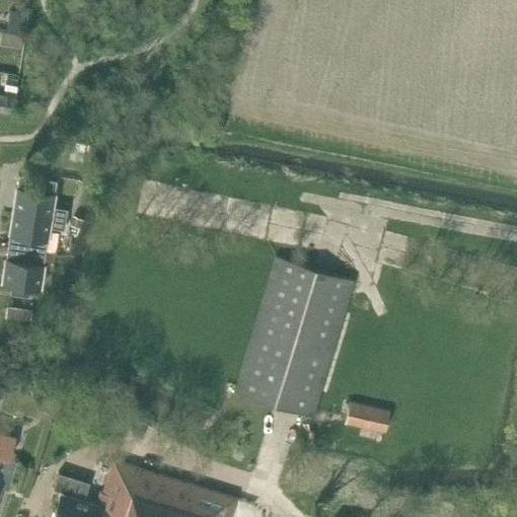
[(13,9),(12,17),(26,18),(27,11),(13,9)]
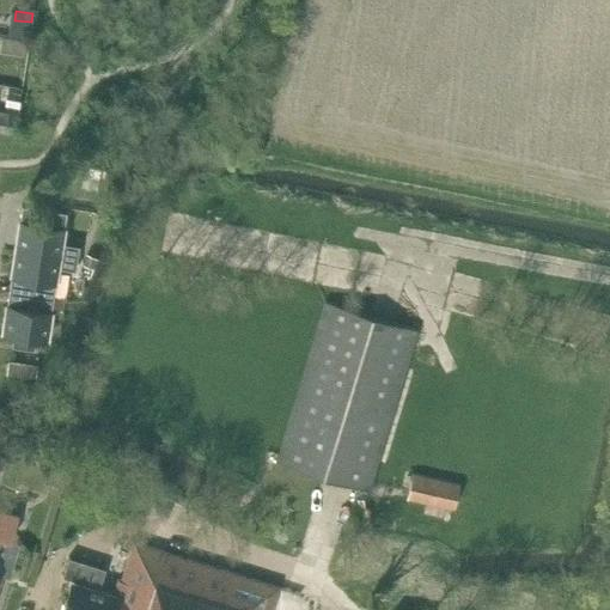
[(10,91),(7,109),(19,111),(23,95),(10,91)]
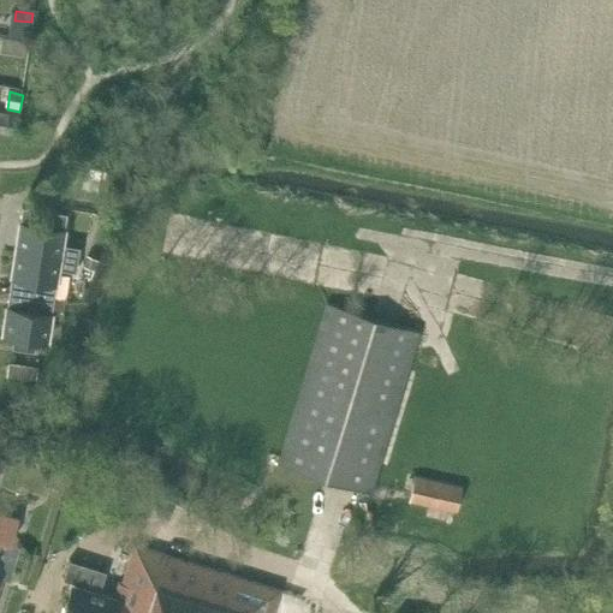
[(19,115),(0,112),(0,134),(17,137),(19,115)]
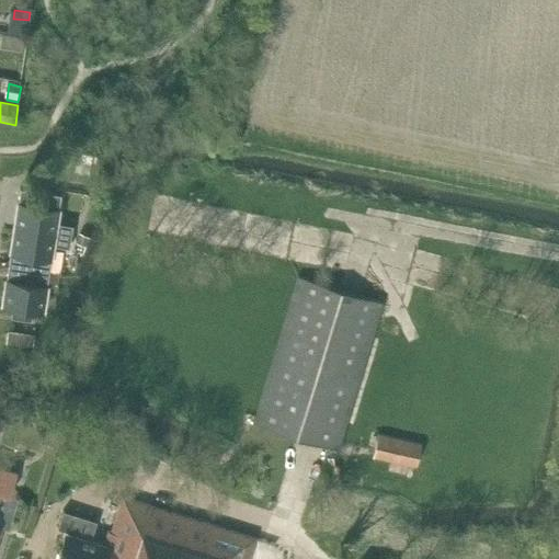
[(22,191),(15,229),(72,238),(73,227),(58,225),(63,196),(22,191)]
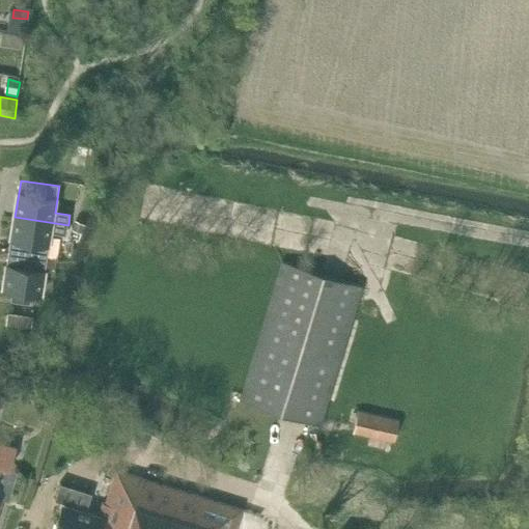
[(9,254),(48,259),(52,233),(66,237),(68,225),(15,217),(9,254)]
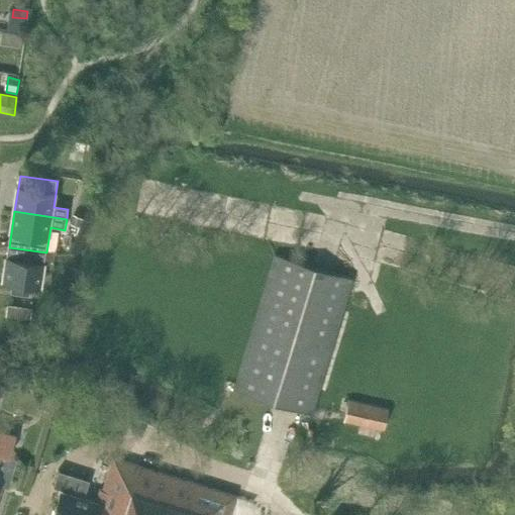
[(80,227),(83,219),(78,217),(75,216),(73,224),(76,225),(80,227)]
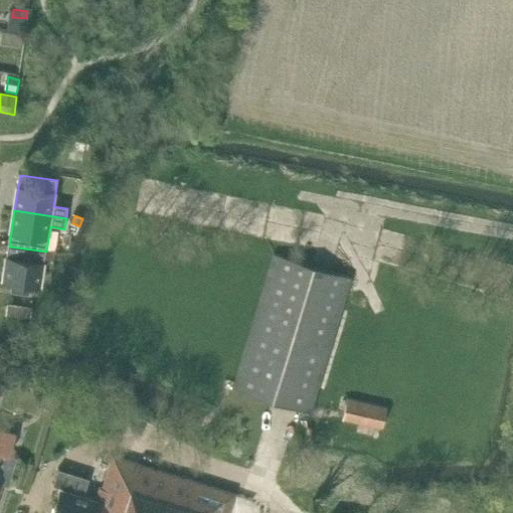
[(46,251),(9,246),(3,282),(12,284),(11,293),(30,296),(31,287),(40,288),(46,251)]
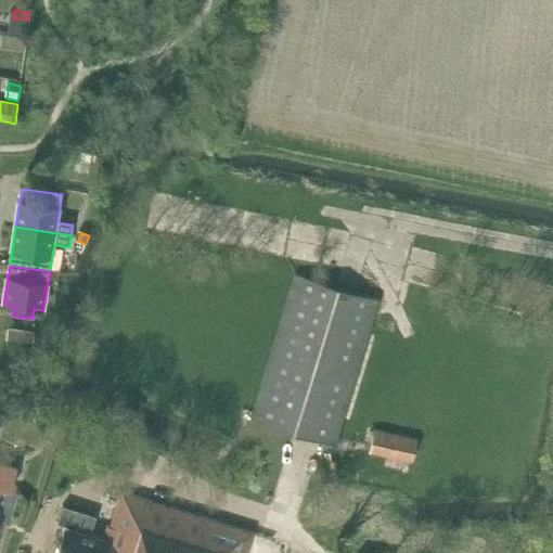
[(297,275),(253,421),(335,447),(380,301),(297,275)]
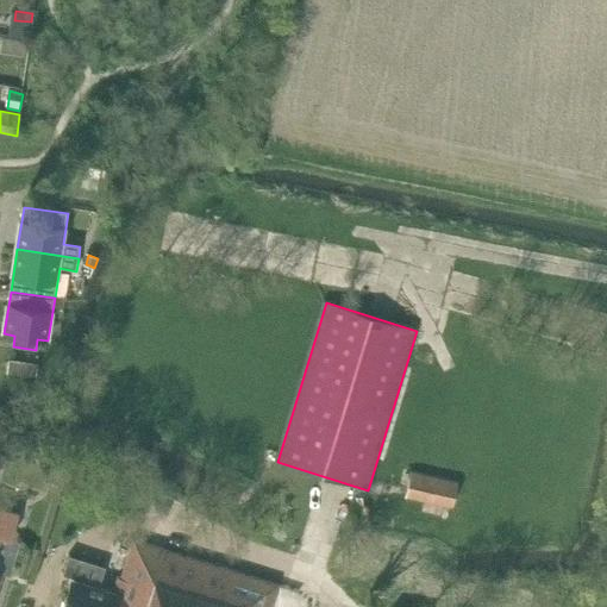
[(8,374),(37,377),(38,365),(10,361),(8,374)]
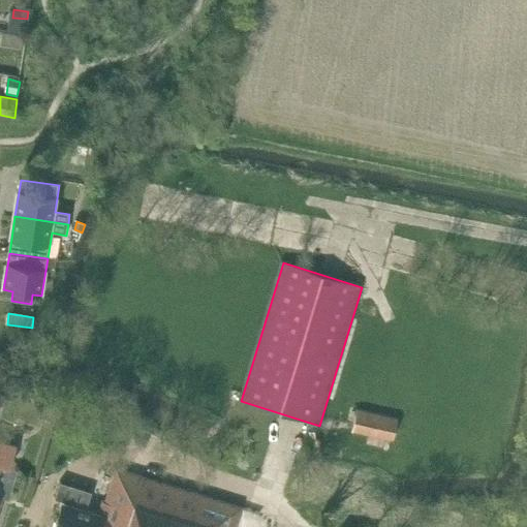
[(399,421),(358,411),(353,432),(394,441),(399,421)]
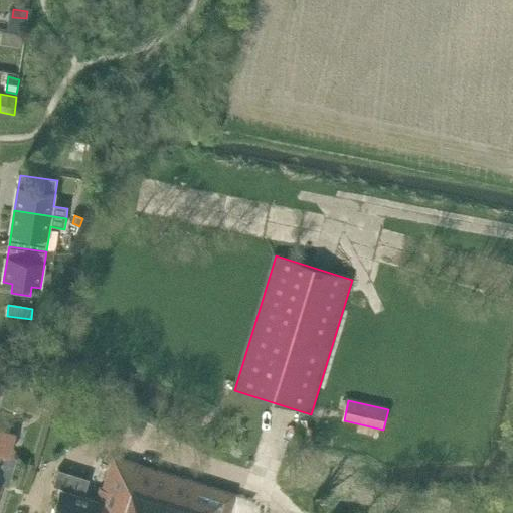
[(0,490),(2,483),(0,481),(0,473),(5,456),(10,457),(17,436),(0,430),(0,490)]
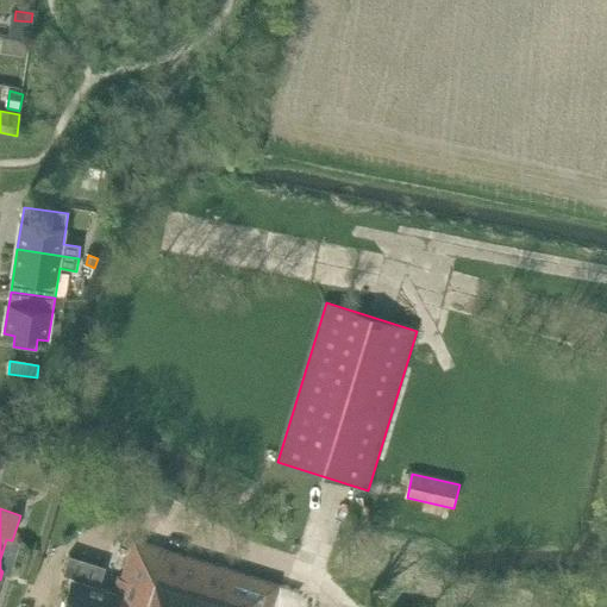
[(93,571),(77,567),(73,580),(64,606),(271,606),(277,587),(135,542),(123,580),(119,579),(114,592),(100,587),(101,582),(91,580),(93,571)]
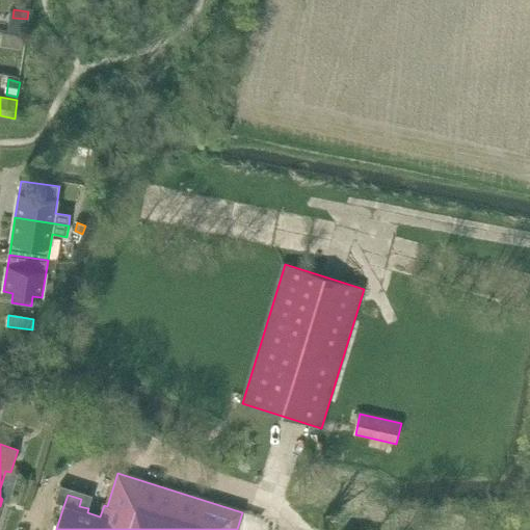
All buildings are outlined.
